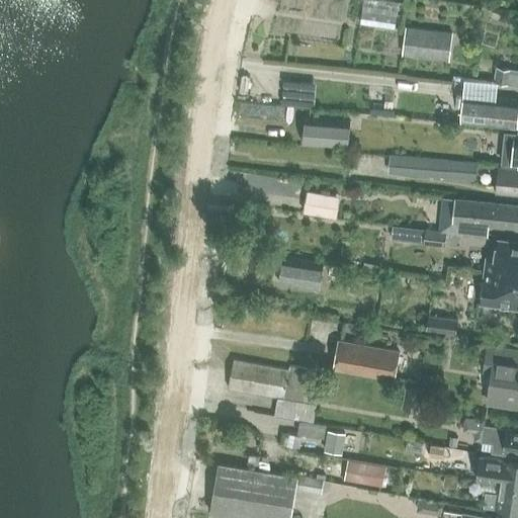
[(449,61),(453,32),(406,26),(402,55),(449,61)]
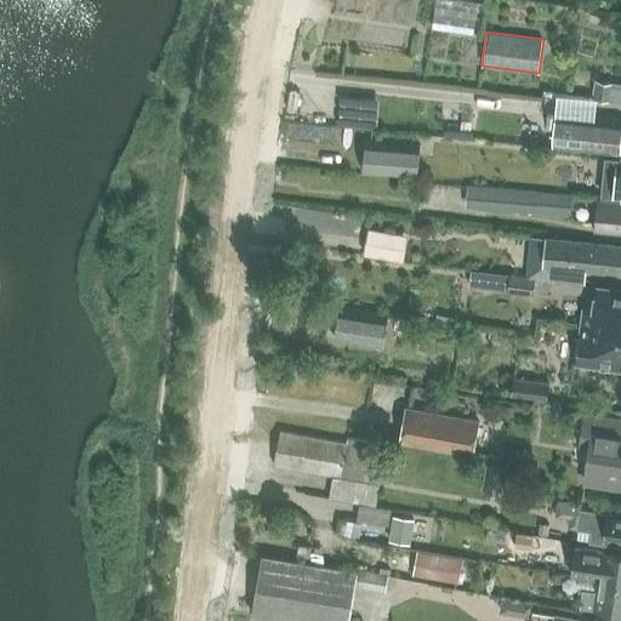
[(613,84),(594,81),(592,98),(610,101),(613,84)]
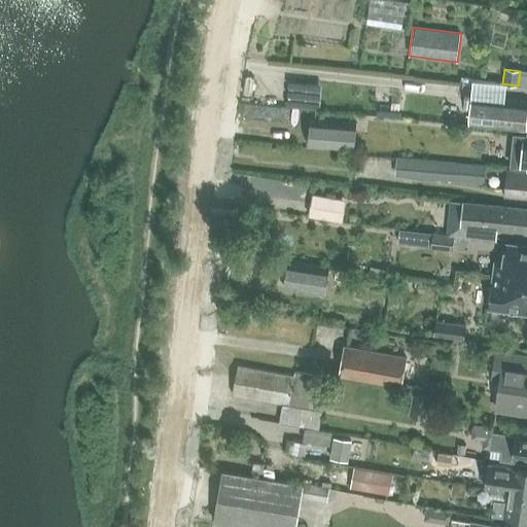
[(526,102),(472,97),(469,125),(526,130),(526,102)]
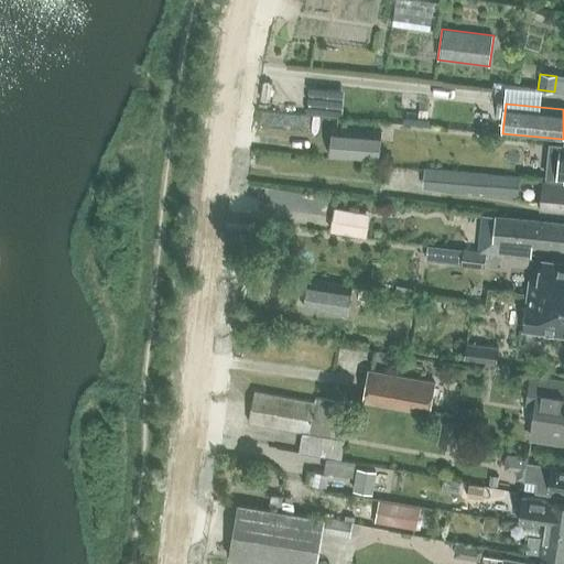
[(405,117),(404,123),(426,126),(427,119),(405,117)]
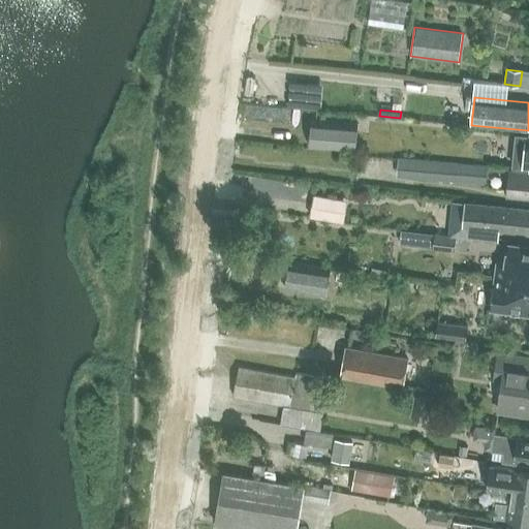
[(356,150),(359,125),(359,124),(313,120),(311,146),(356,150)]
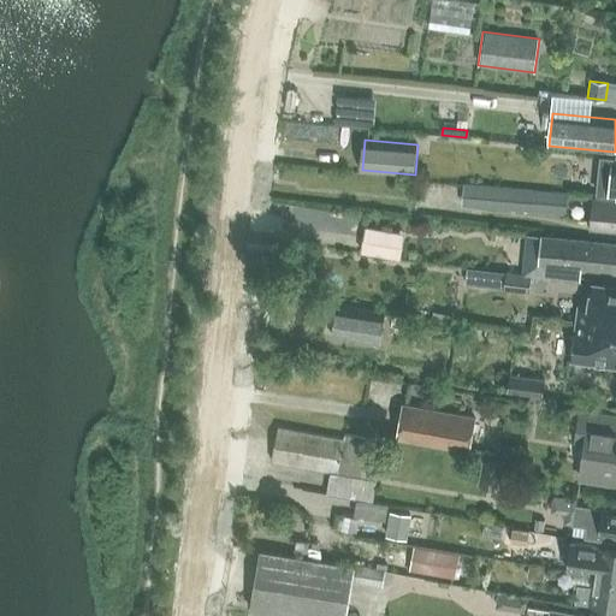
[(615,159),(598,158),(594,194),(615,195),(615,159)]
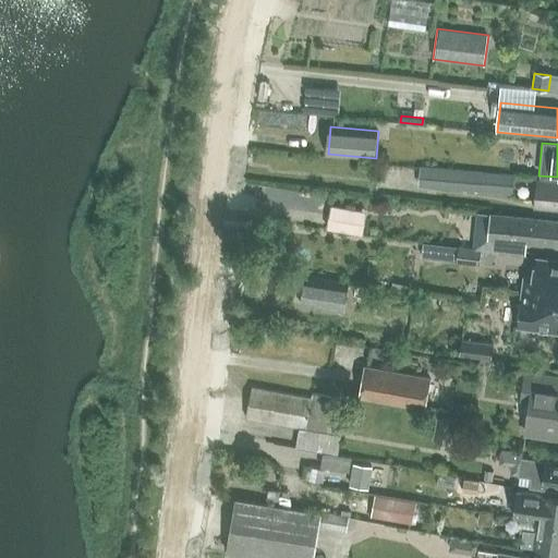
[(465,171),(463,190),(513,194),(516,177),(465,171)]
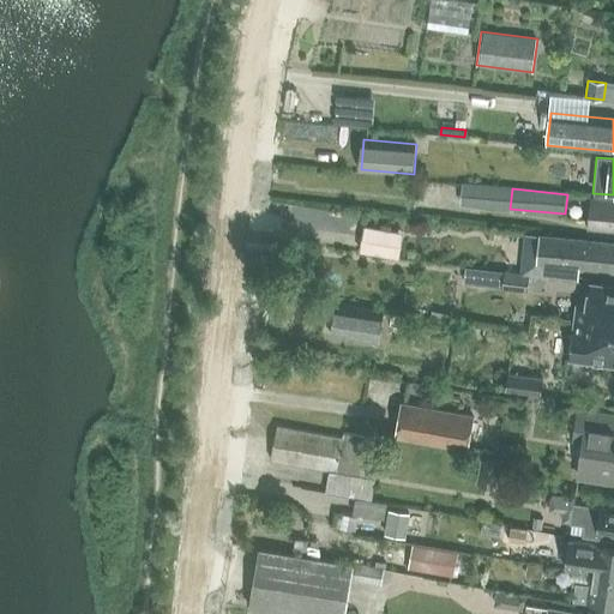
[(613,229),(613,200),(593,198),(590,228),(613,229)]
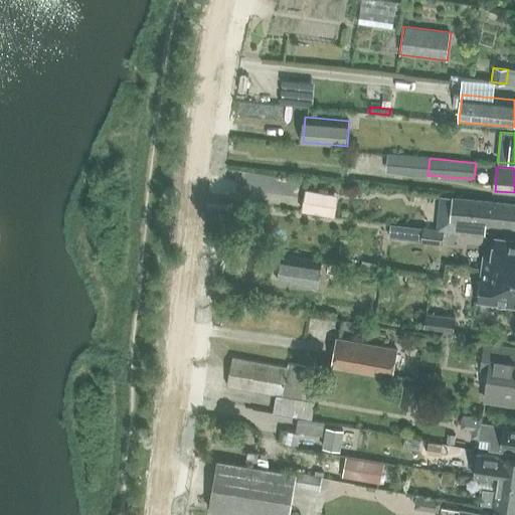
[(334,216),(338,196),(304,190),(301,211),(334,216)]
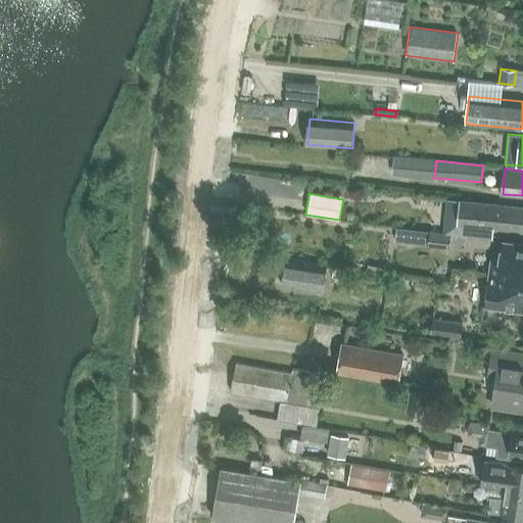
[(458,224),(457,235),(491,239),(492,227),(522,230),(522,207),(461,200),(461,201),(458,224)]
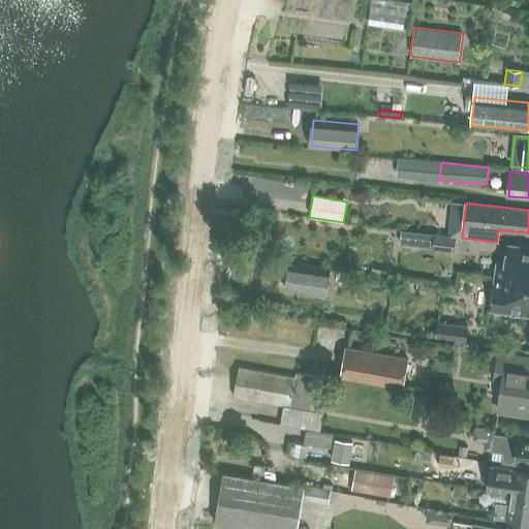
[(402,229),(400,243),(433,248),(454,251),(455,239),(456,236),(447,235),(435,234),(402,229)]
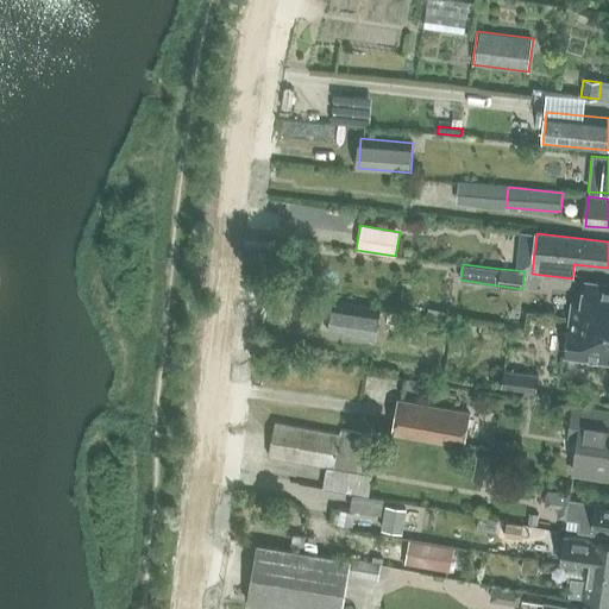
[(571,319),(608,324),(608,286),(583,282),(582,289),(581,289),(579,302),(573,302),(571,319)]
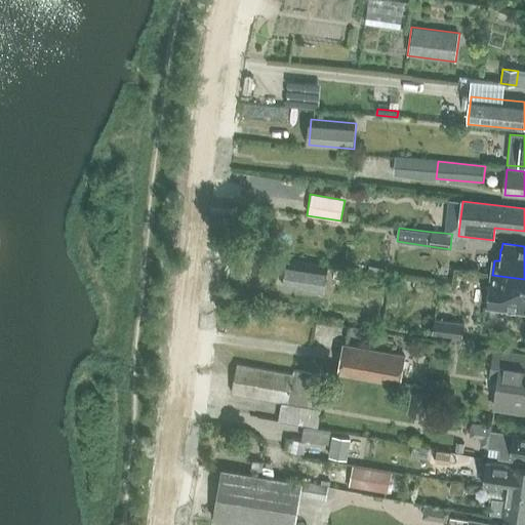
[(324,292),(327,267),(288,261),(284,286),(324,292)]
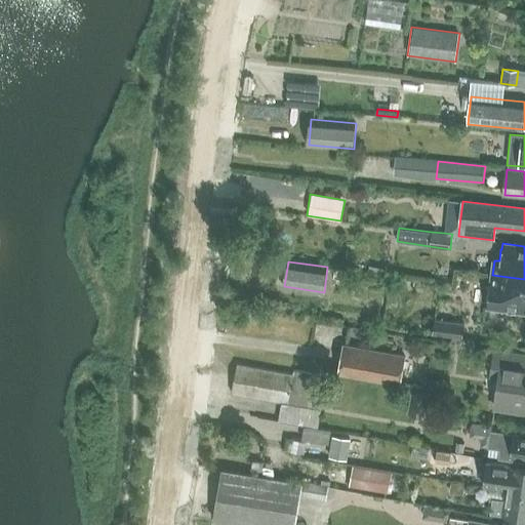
[(524,313),(524,279),(492,275),(488,308),(524,313)]
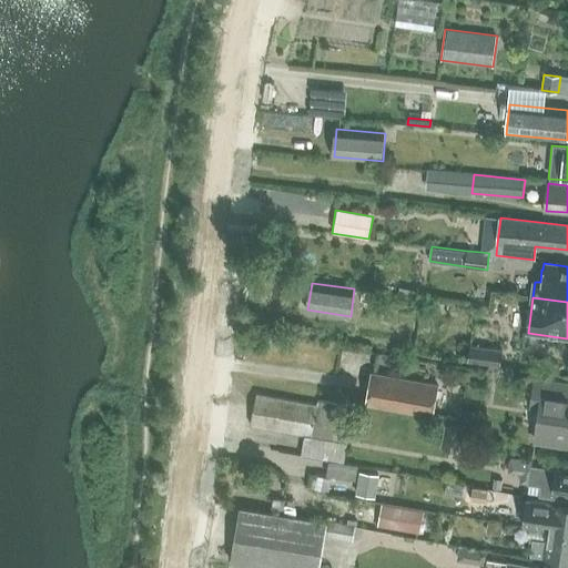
[(500,367),(503,351),(470,346),(468,364),(500,367)]
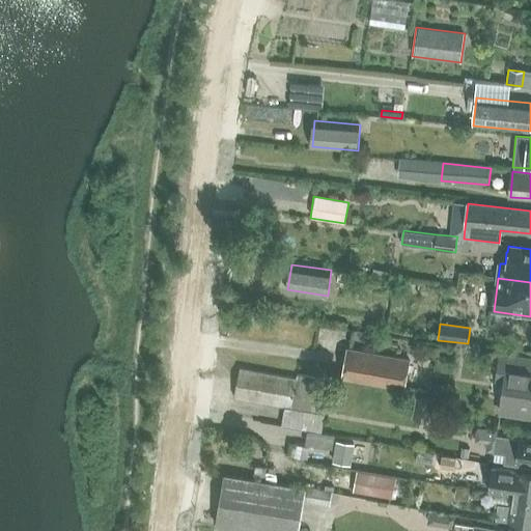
[(403,391),(410,360),(345,348),(339,379),(403,391)]
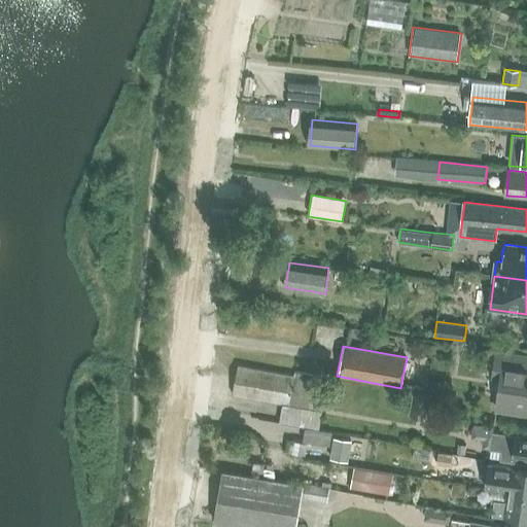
[(526,356),(496,352),(493,372),(502,373),(496,410),(526,415),(526,412),(526,370),(526,371),(526,363),(526,356)]
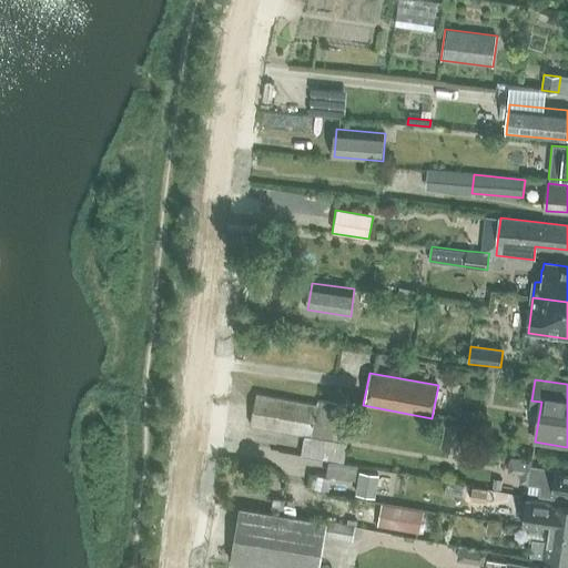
[(255,393),(251,423),(305,434),(302,455),(343,463),(353,407),(318,401),(317,403),(255,393)]
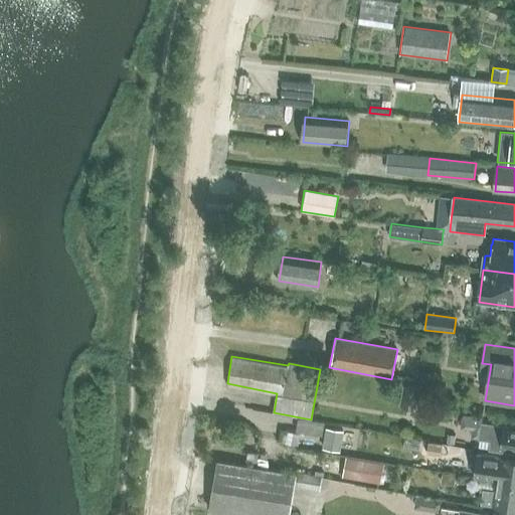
[(402,384),(399,404),(415,406),(418,387),(402,384)]
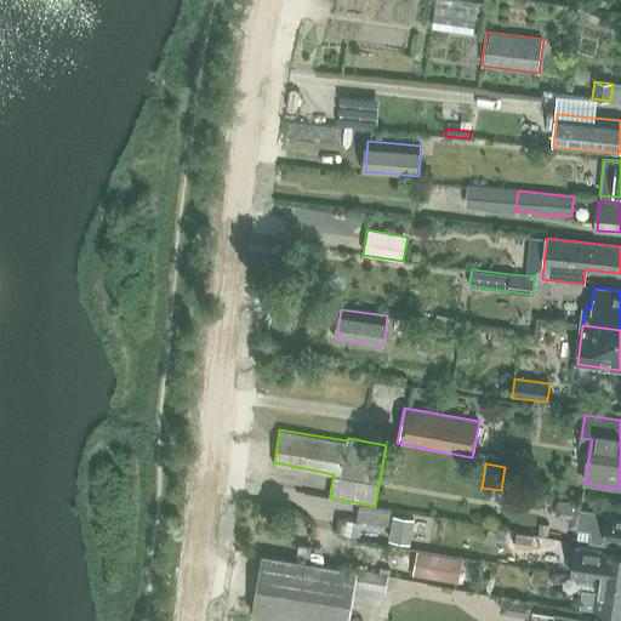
[(620,516),(608,513),(608,512),(581,508),(577,529),(591,530),(590,541),(603,543),(603,542),(620,545),(620,516)]
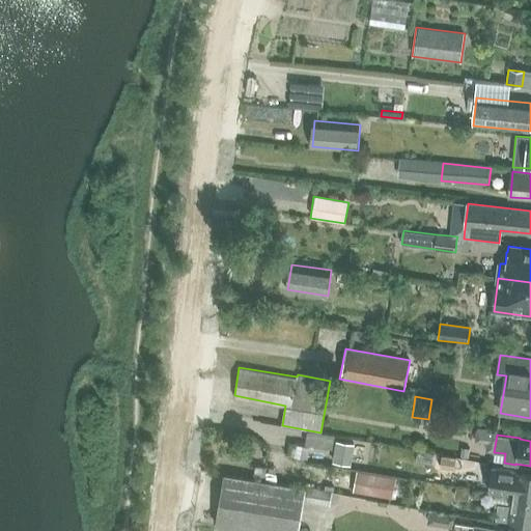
[(337,441),(333,462),(352,465),(355,444),(337,441)]
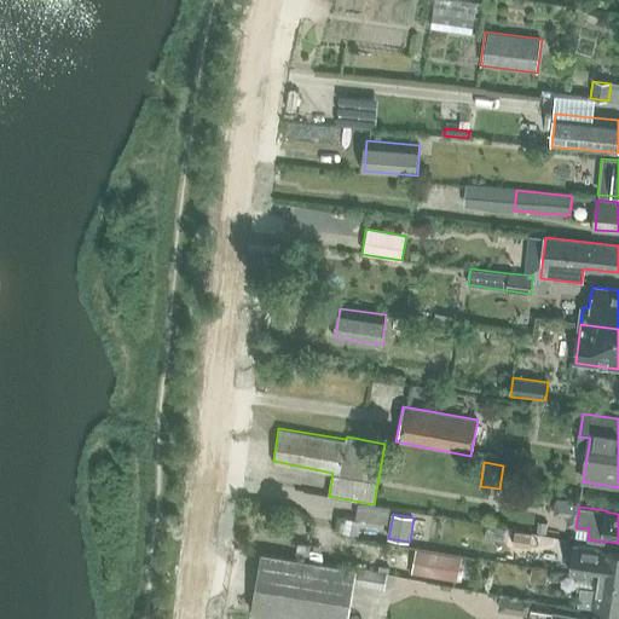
[(538,521),(536,532),(545,533),(547,522),(538,521)]
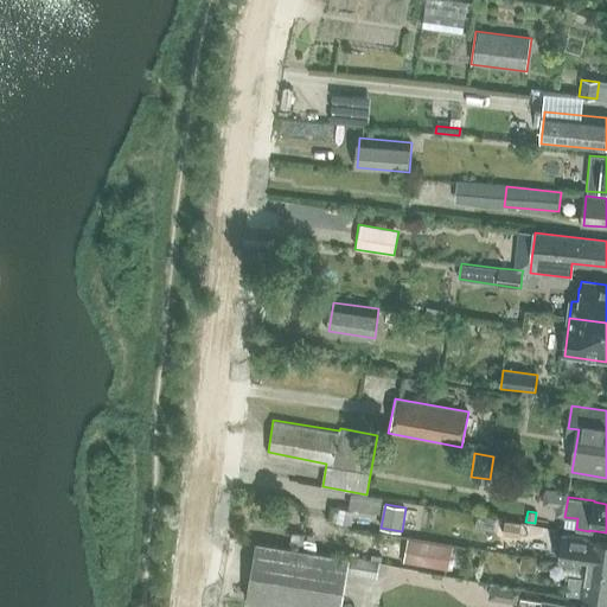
[(503,522),(500,535),(516,537),(518,524),(503,522)]
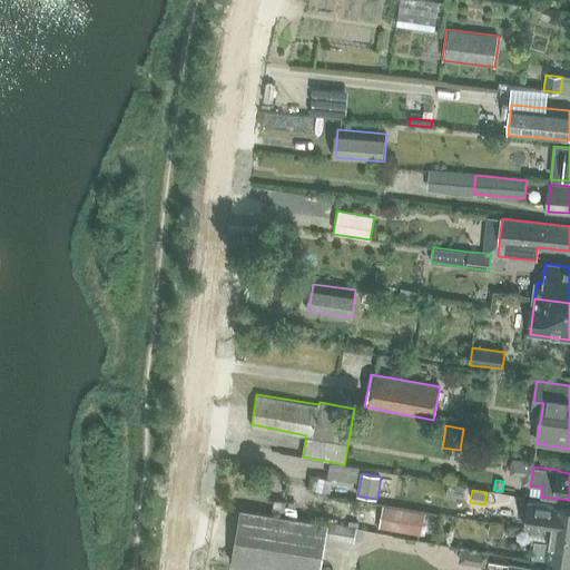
[(569,534),(569,508),(528,502),(527,504),(524,528),(546,531),(547,524),(550,524),(549,532),(569,534)]
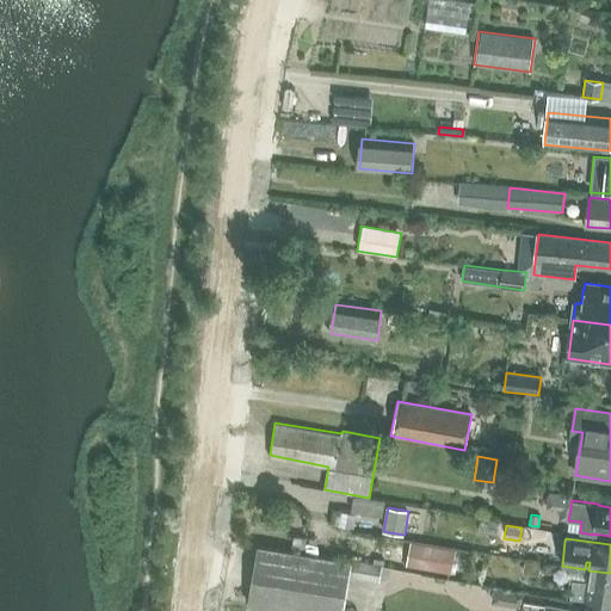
[(451,573),(456,550),(406,541),(401,565),(451,573)]
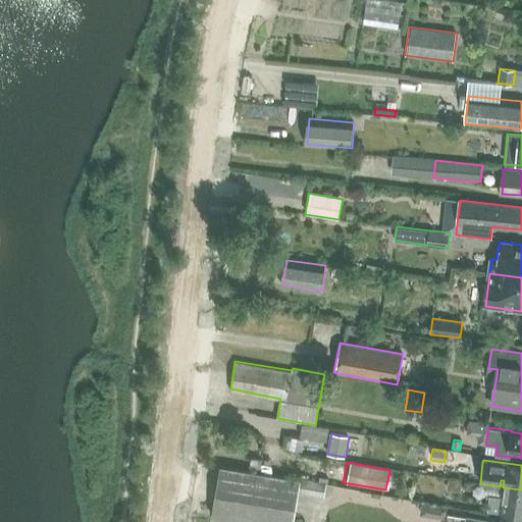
[(221,467),(212,517),(246,521),(292,521),(297,492),(324,497),(326,483),(299,479),(299,480),(294,479),(285,478),(221,467)]
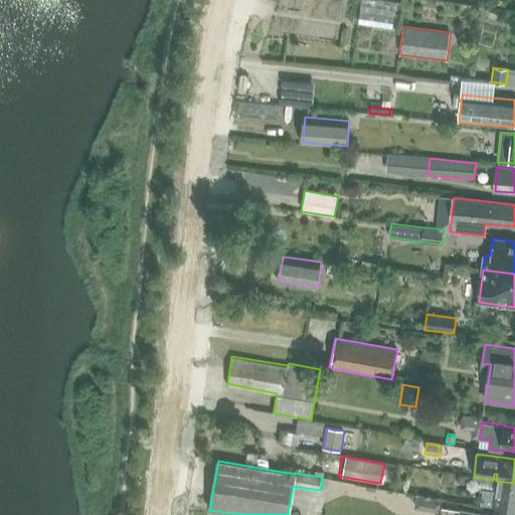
[(514,507),(514,483),(496,481),(494,490),(483,488),(481,503),(492,504),(514,507)]
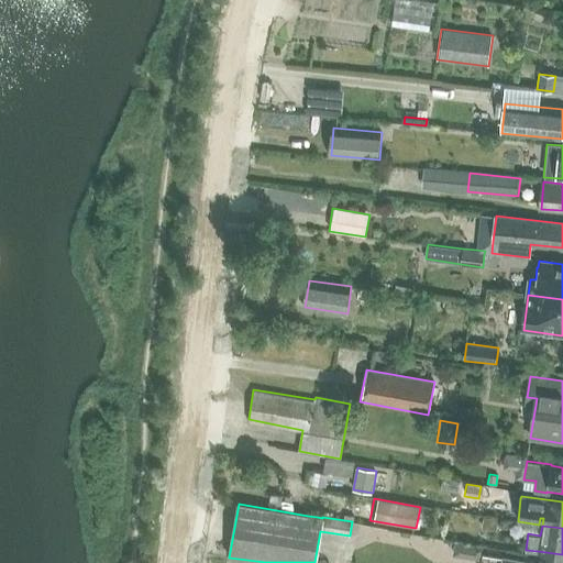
[(472,545),(470,558),(481,560),(483,548),(472,545)]
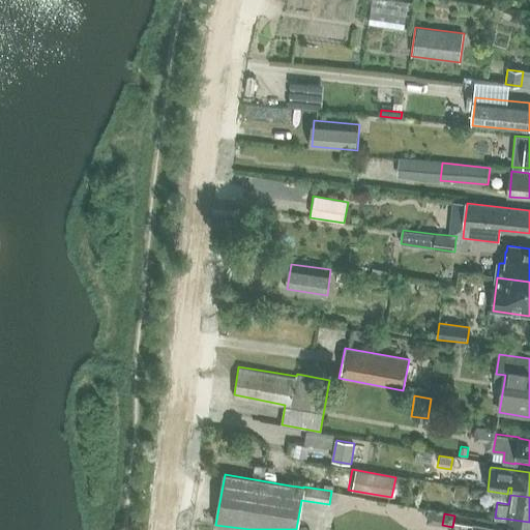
[(475,524),(473,523),(455,520),(453,529),(508,529),(475,523),(475,524)]
